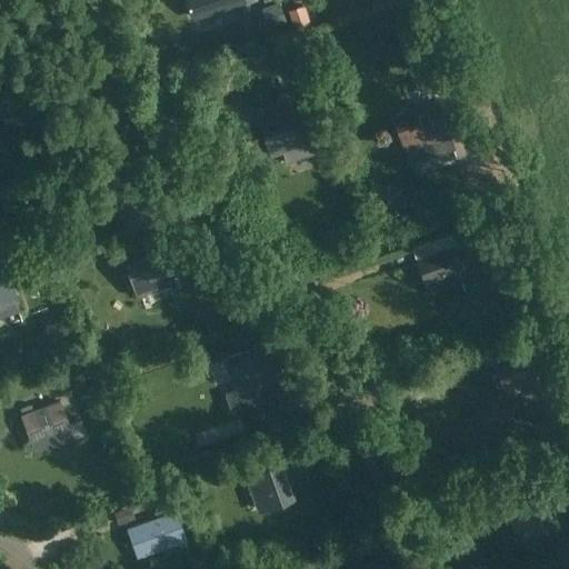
[(191,0),(201,27),(250,10),(246,0),(191,0)]
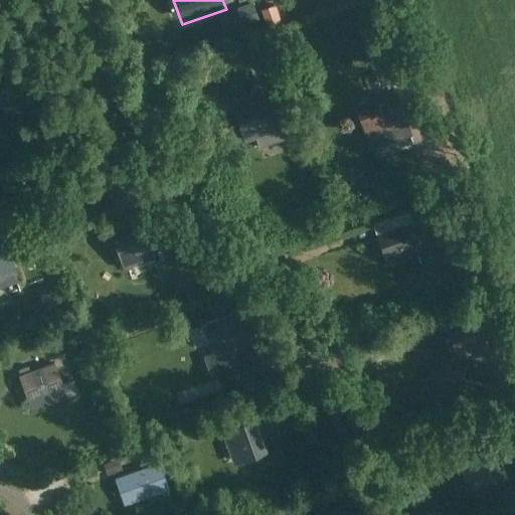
[(275,4),(260,9),(267,27),(281,22),(275,4)]
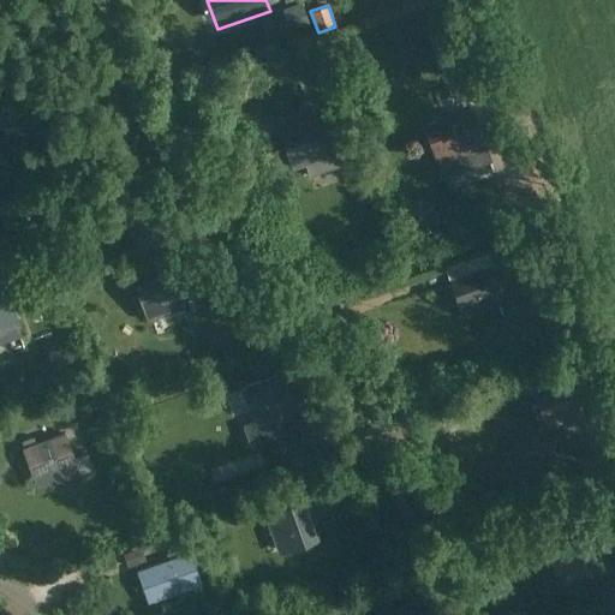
[(332,84),(321,59),(308,65),(317,89),(332,84)]
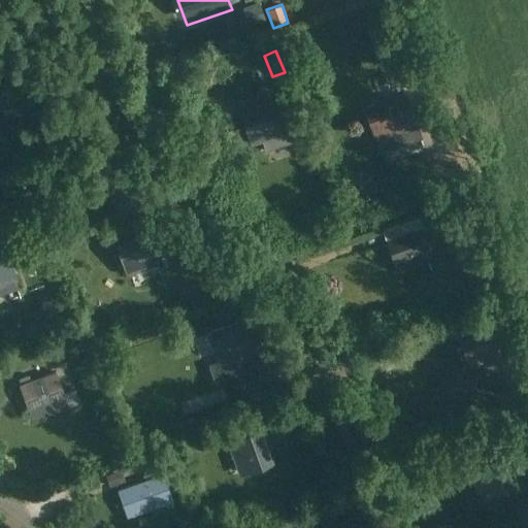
[(429,76),(422,54),(399,61),(406,84),(429,76)]
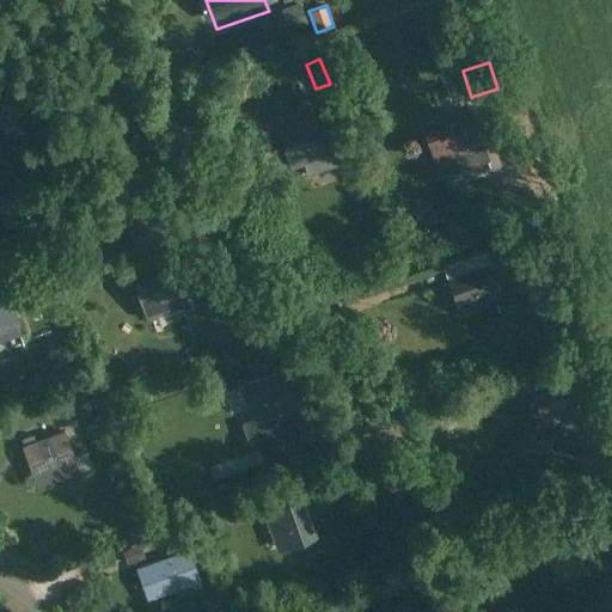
[(467,96),(461,80),(447,85),(453,102),(467,96)]
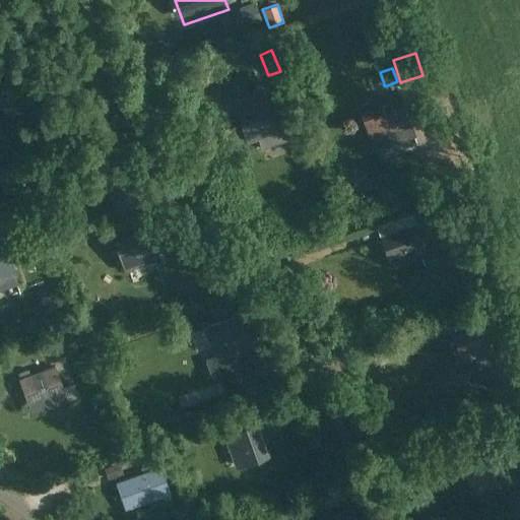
[(416,135),(401,92),(371,104),(359,109),(373,149),(416,135)]
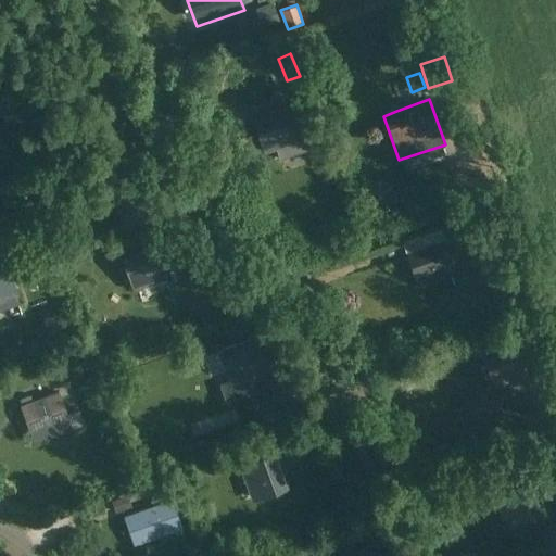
[(291,119),(287,108),(255,119),(267,152),(276,149),(280,159),(314,147),(303,115),(291,119)]
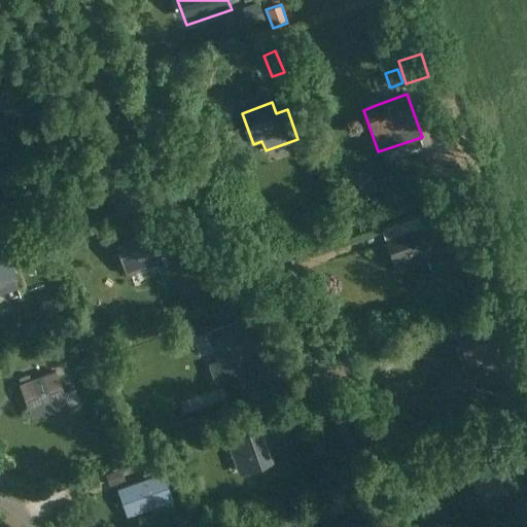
[(428,258),(418,229),(387,239),(398,270),(428,258)]
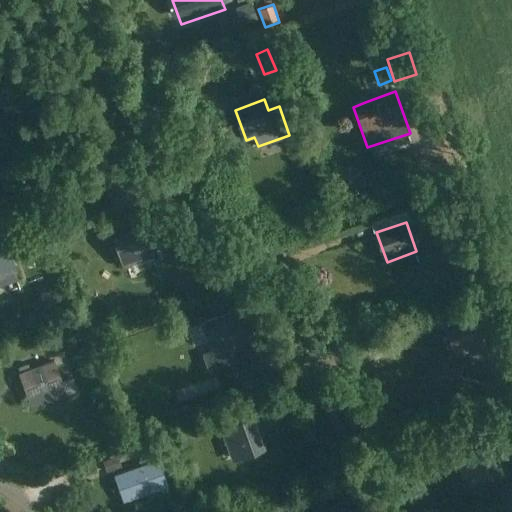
[(154,256),(144,226),(115,235),(124,265),(154,256)]
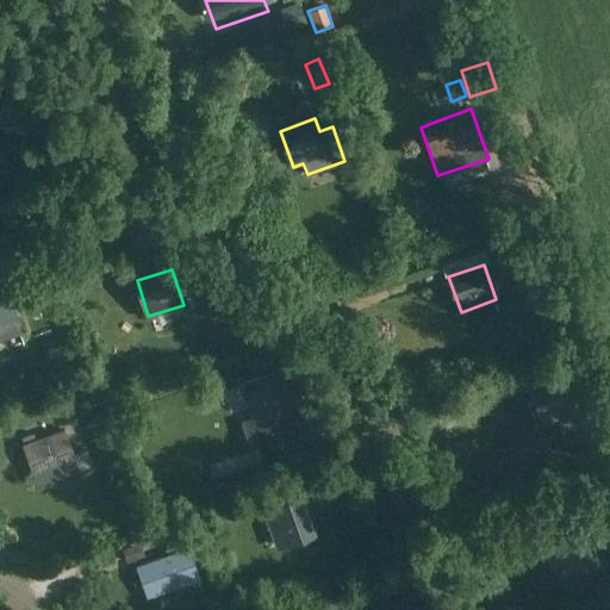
[(0,338),(20,332),(5,284),(0,284),(0,338)]
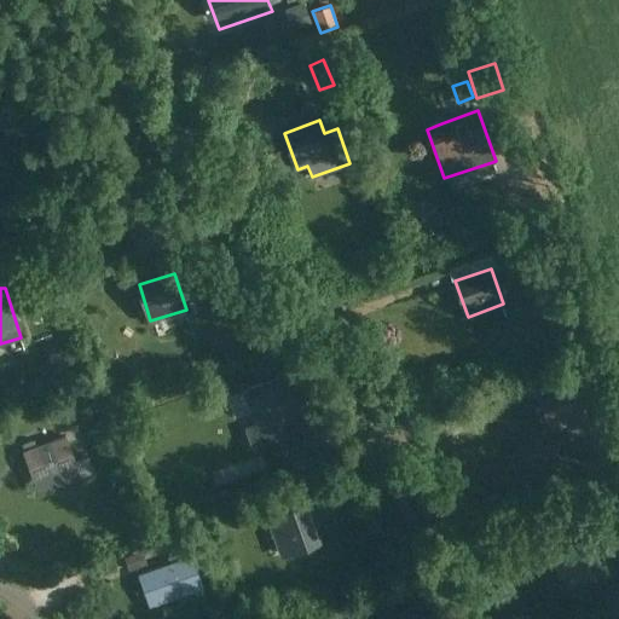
[(65,313),(61,299),(46,304),(51,318),(65,313)]
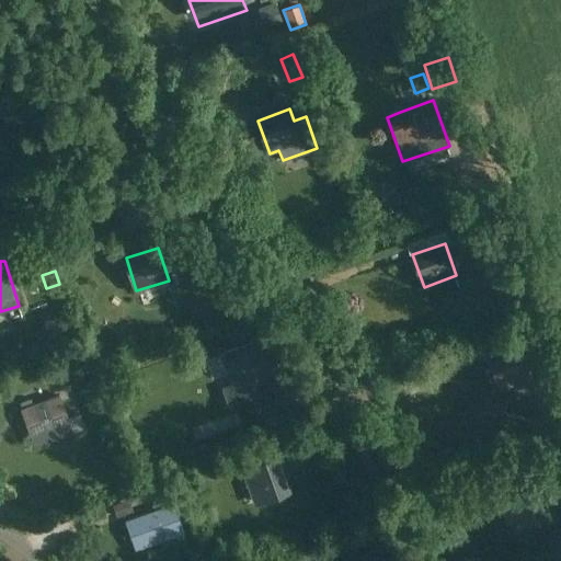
[(271,390),(254,342),(221,353),(232,386),(225,388),(230,403),(271,390)]
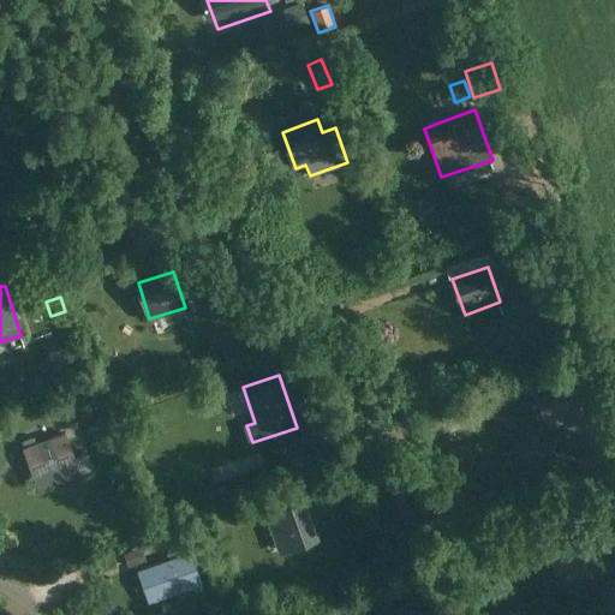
[(586,389),(583,377),(575,380),(578,390),(586,389)]
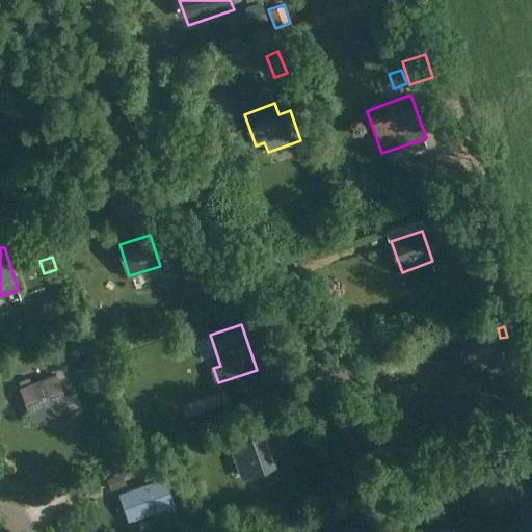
[(505,360),(496,328),(464,338),(473,369),(505,360)]
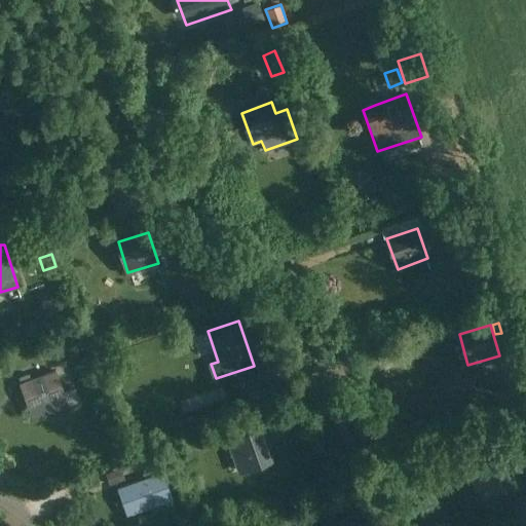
[(55,371),(21,382),(32,417),(68,405),(55,371)]
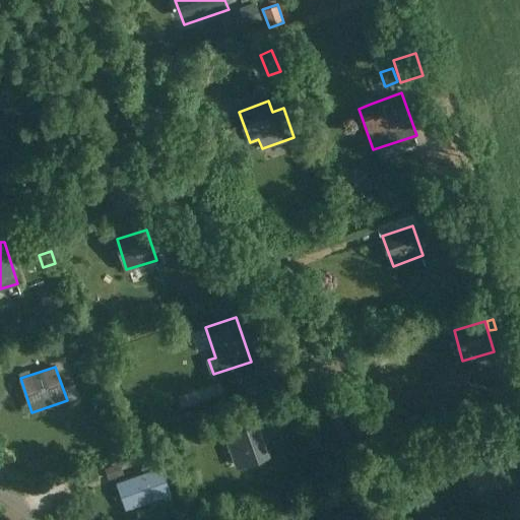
[(268,399),(265,390),(249,394),(252,403),(268,399)]
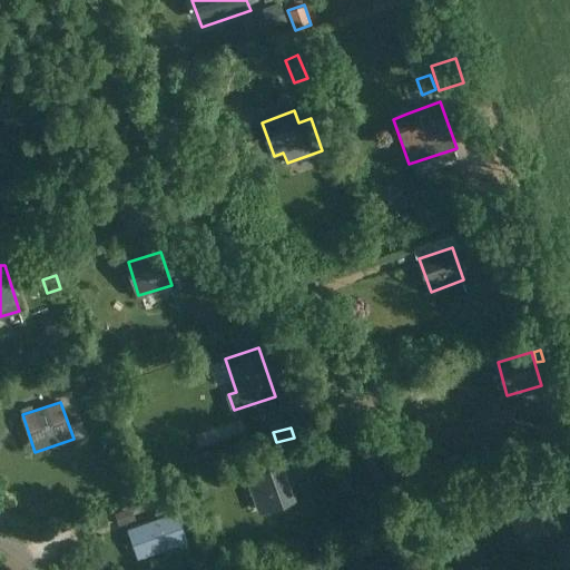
[(52,479),(89,467),(81,443),(45,457),(52,479)]
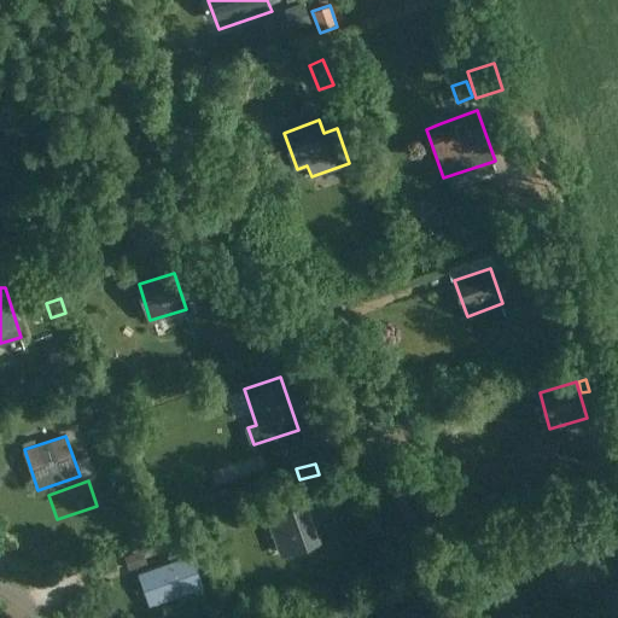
[(316,540),(304,505),(268,517),(280,552),(316,540)]
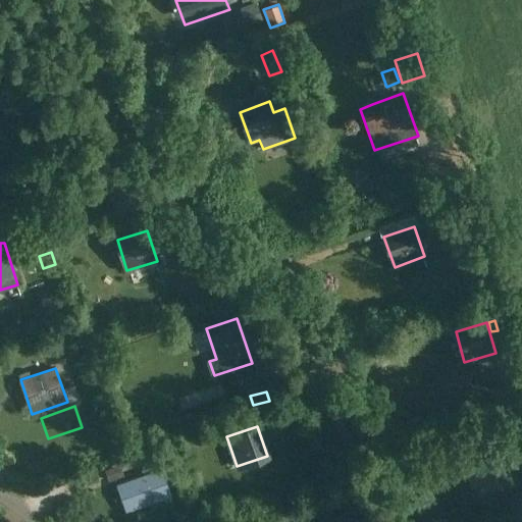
[(123,476),(119,465),(106,469),(110,481),(123,476)]
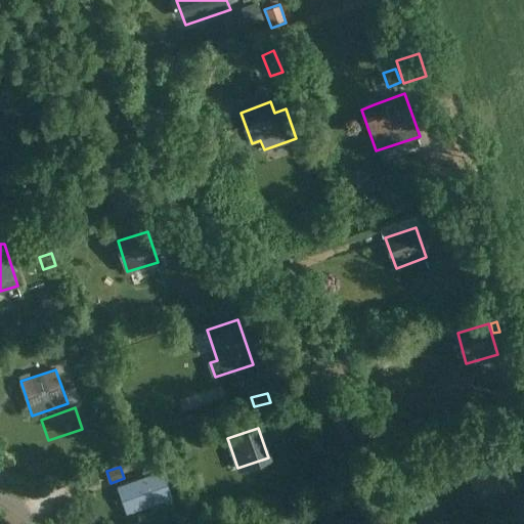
[(171,478),(168,469),(127,484),(136,509),(171,496),(165,481),(171,478)]
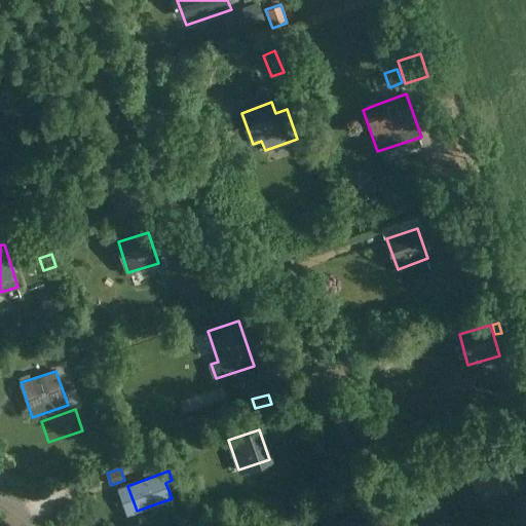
[(372,525),(367,509),(358,511),(363,525),(370,525),(372,525)]
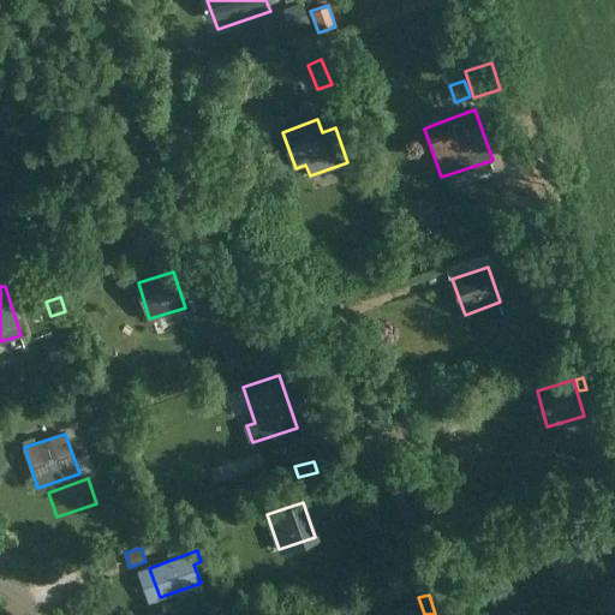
[(422,614),(416,596),(381,608),(382,614),(422,614)]
